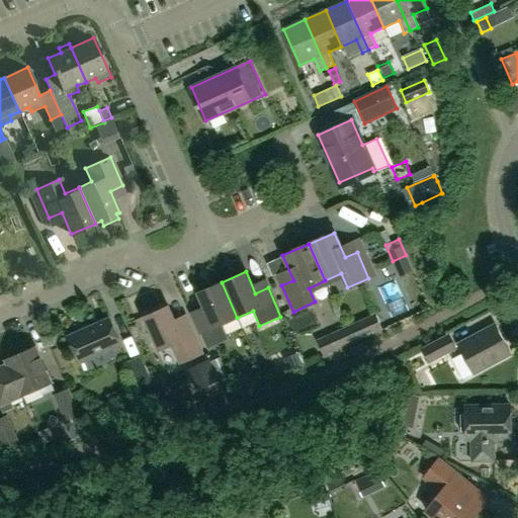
[(237,318),(222,282),(197,293),(206,315),(194,321),(206,349),(228,340),(222,324),(237,318)]
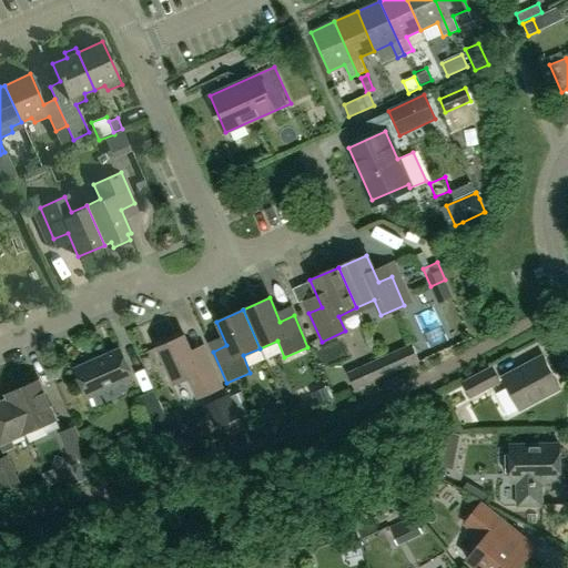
[(156,347),(173,384),(188,377),(196,398),(221,387),(206,355),(194,361),(184,336),(156,347)]
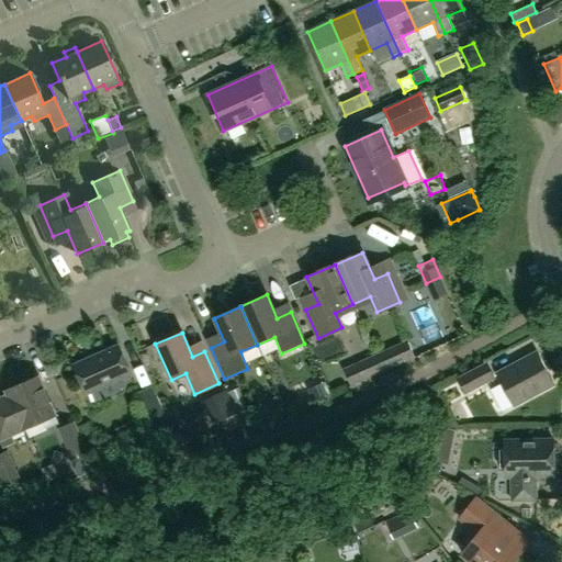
[(374,353),(382,370),(415,356),(407,339),(374,353)]
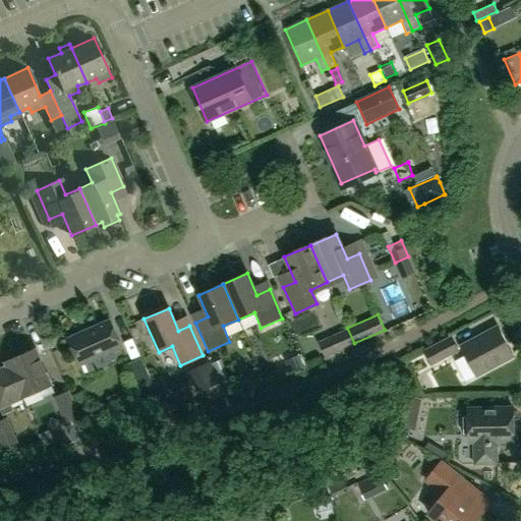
[(121,347),(110,321),(68,339),(79,365),(121,347)]
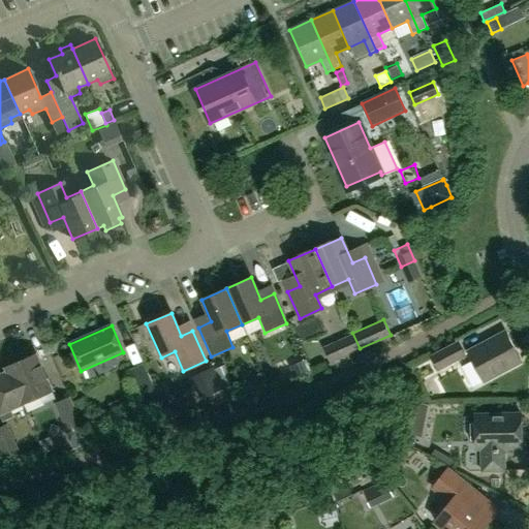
[(484,382),(521,362),(504,332),(467,352),(484,382)]
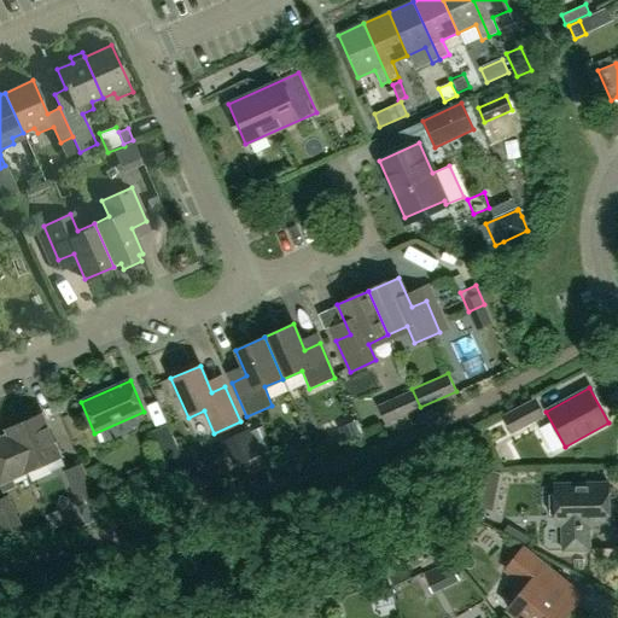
[(378,404),(386,423),(420,407),(412,389),(378,404)]
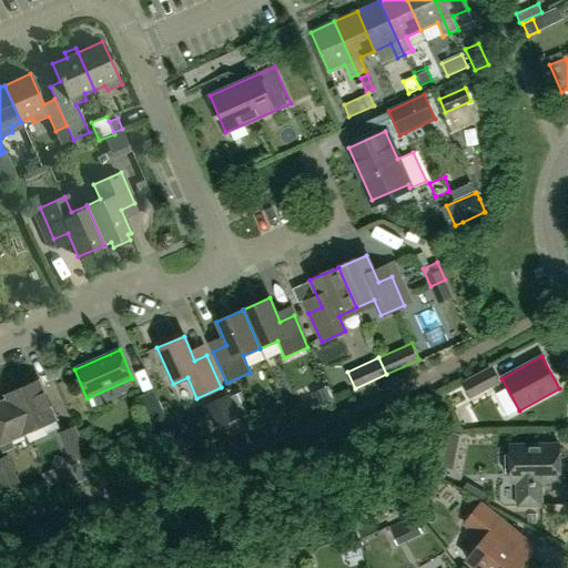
[(499,383),(492,367),(462,383),(470,398),(499,383)]
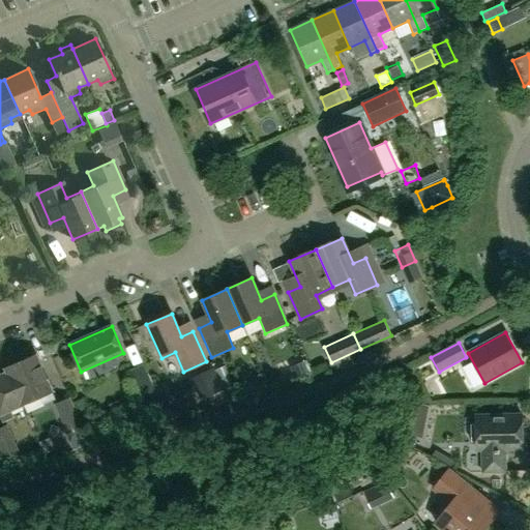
[(8,373),(22,405),(40,396),(43,405),(55,400),(35,355),(6,369),(7,374),(8,373)]
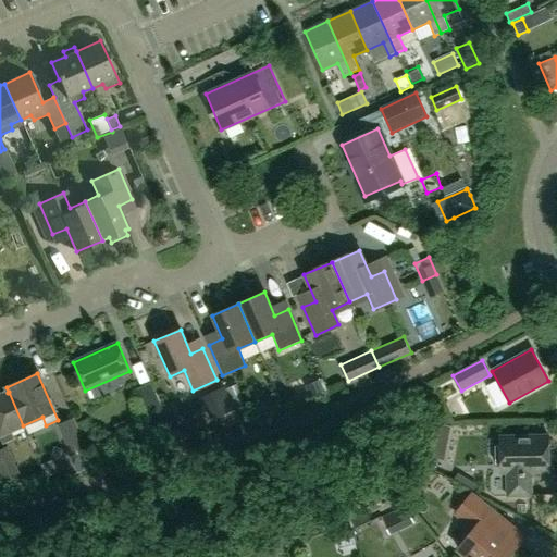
[(226,390),(207,398),(215,418),(235,410),(226,390)]
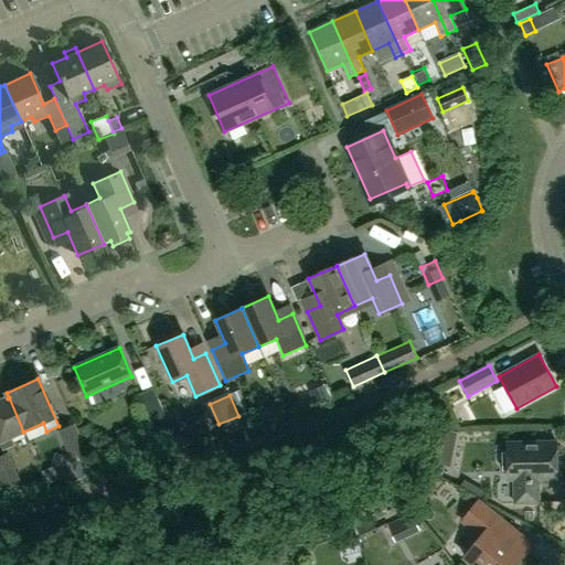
[(9,397),(8,398),(0,401),(0,445),(2,450),(14,446),(11,437),(23,432),(9,397)]
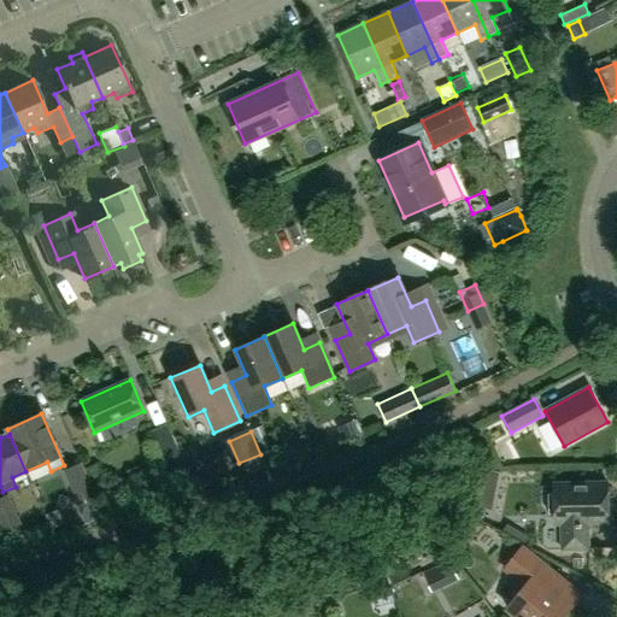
[(313,451),(307,434),(301,435),(294,452),(297,457),(313,451)]
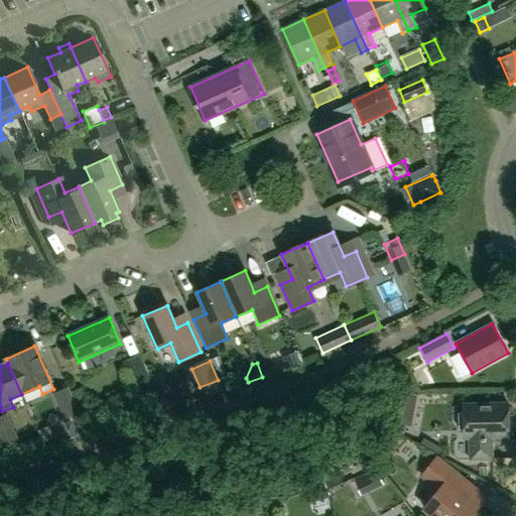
[(148,373),(135,379),(142,395),(155,389),(148,373)]
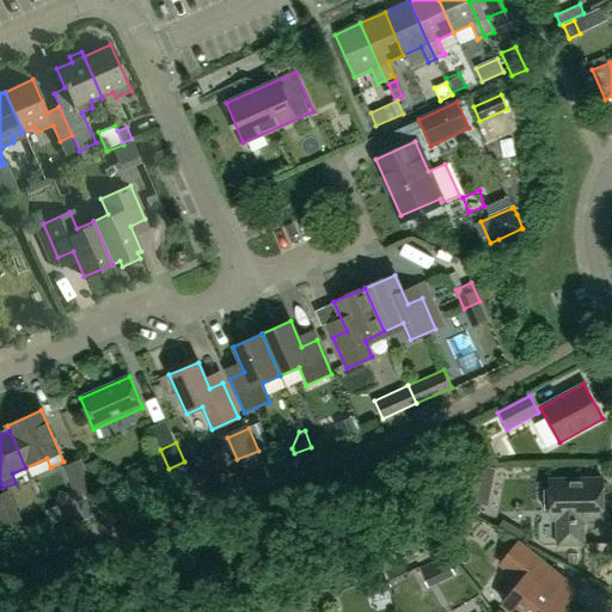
[(99,505),(95,495),(80,460),(65,467),(84,512),(99,505)]
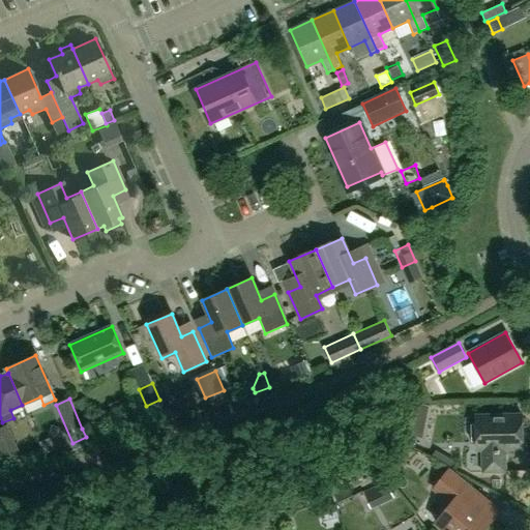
[(429,415),(431,407),(416,404),(415,412),(429,415)]
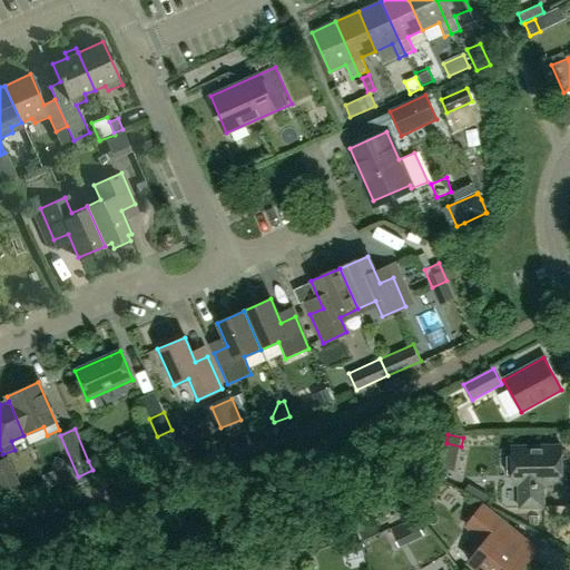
[(518,484),(519,509),(543,508),(543,484),(561,483),(560,445),(511,446),(512,484),(518,484)]
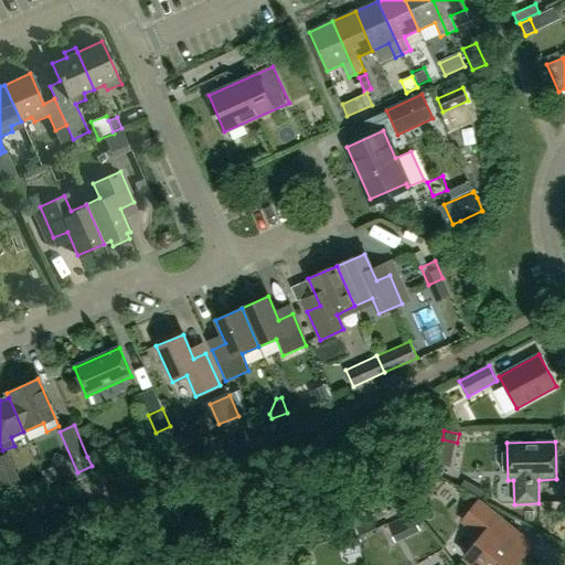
[(21,482),(8,452),(0,456),(0,476),(6,489),(21,482)]
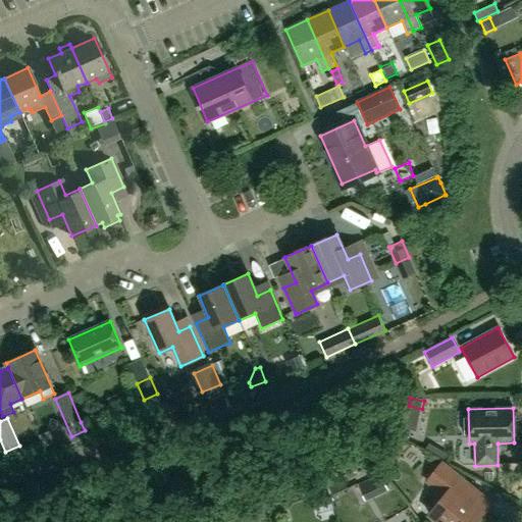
[(39,435),(44,446),(54,441),(49,431),(39,435)]
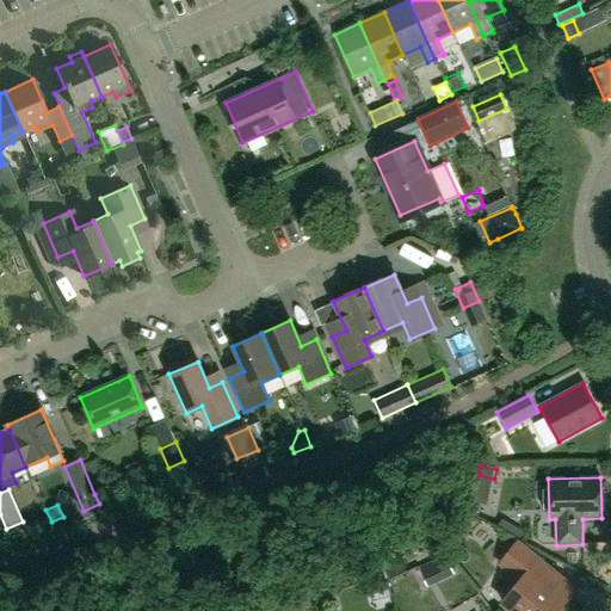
[(503,603),(511,610),(557,610),(567,600),(545,582),(554,572),(517,542),(500,565),(520,581),(503,603)]
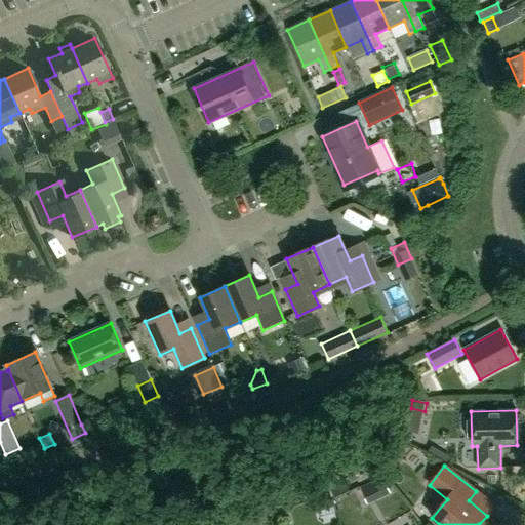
[(391,491),(382,476),(360,487),(367,502),(391,491)]
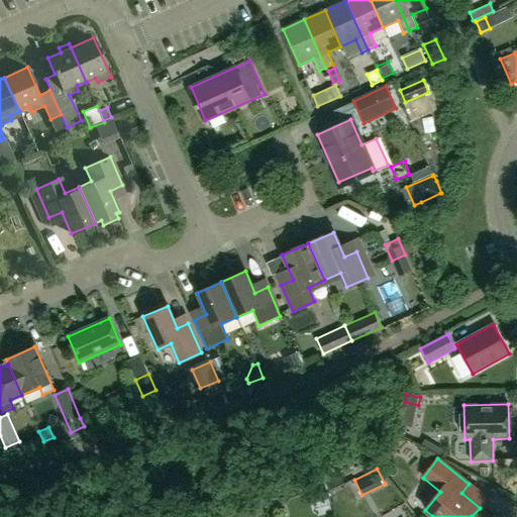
[(329,492),(317,495),(320,507),(332,503),(329,492)]
